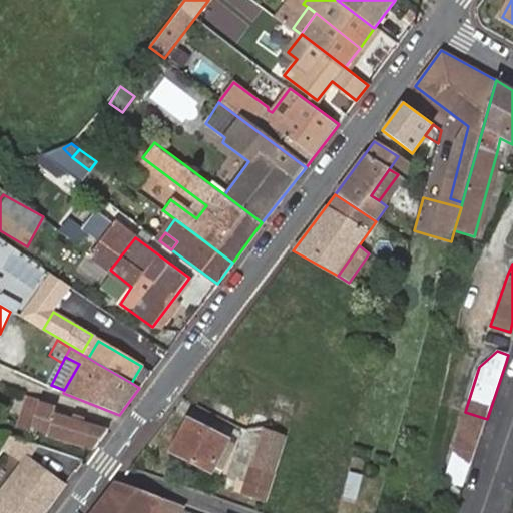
[(30,429),(94,448),(107,430),(54,414),(55,409),(39,404),(30,429)]
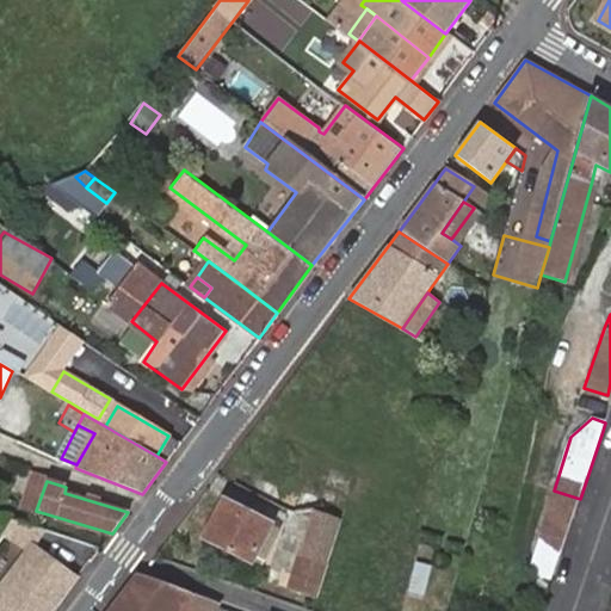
[(580,499),(554,491),(528,573),(547,590),(580,499)]
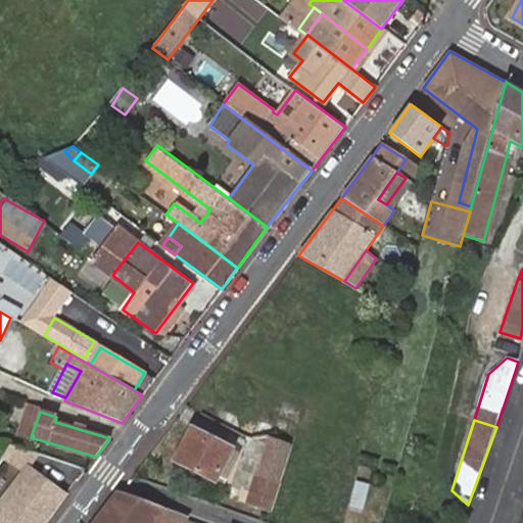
[(177,463),(218,481),(232,450),(193,432),(177,463)]
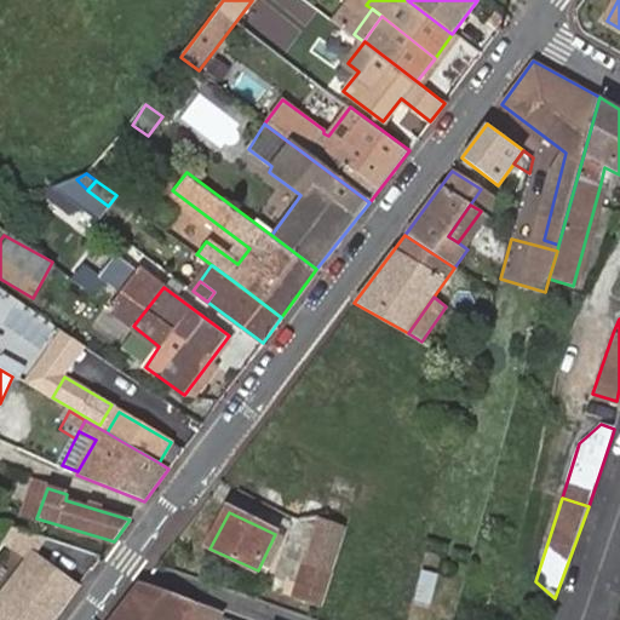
[(349,528),(319,518),(300,583),(296,600),(325,609),(349,528)]
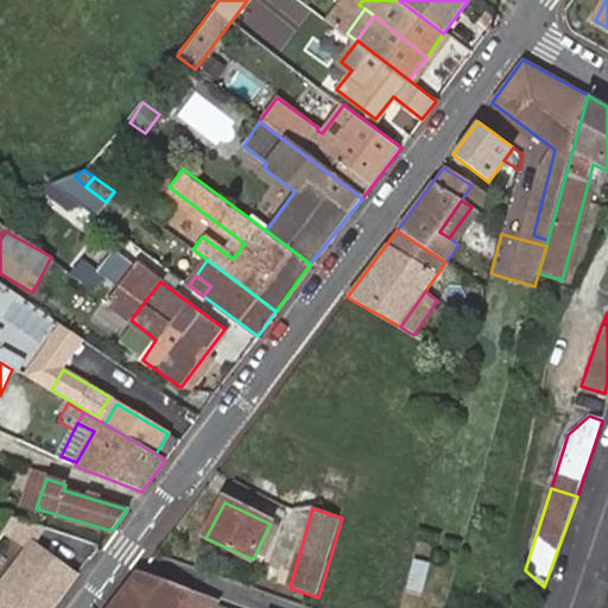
[(54,607),(76,578),(32,545),(0,589),(0,607),(54,607)]
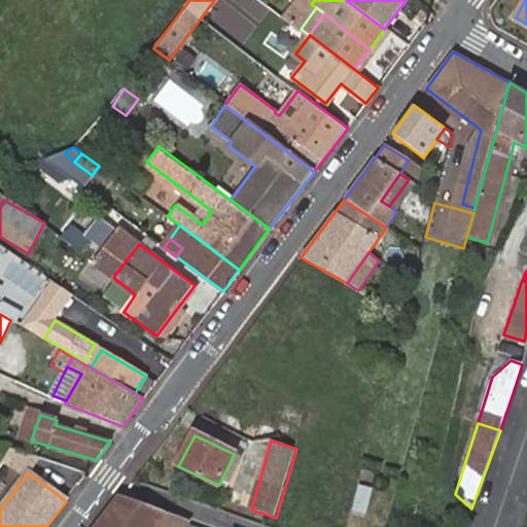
[(356,489),(350,511),(364,515),(371,493),(356,489)]
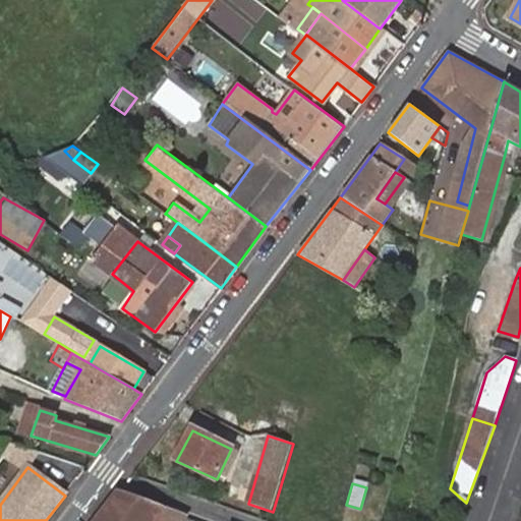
[(98,520),(152,520),(162,508),(120,493),(98,520)]
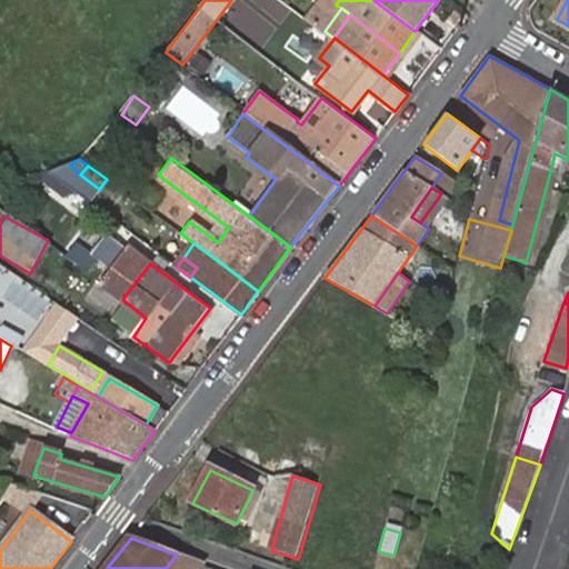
[(166,568),(201,568),(203,567),(177,555),(166,568)]
